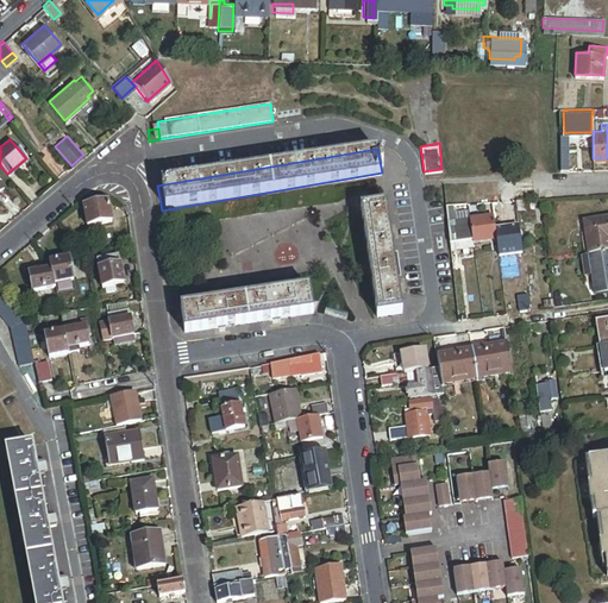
[(533,196),(514,198),(516,220),(534,218),(533,196)]
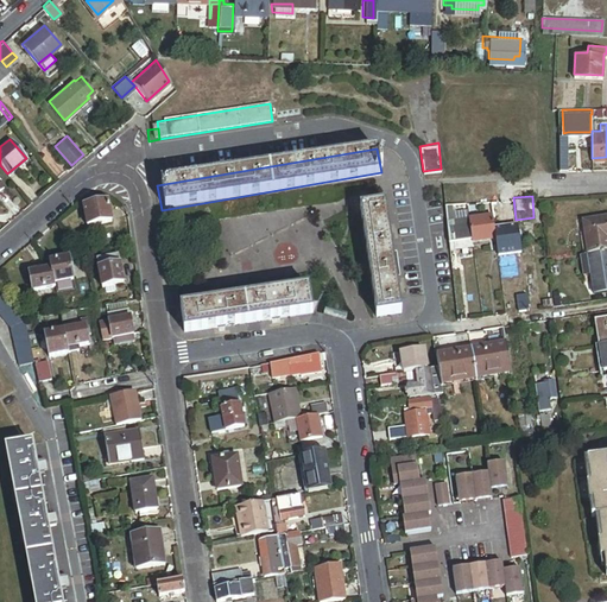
[(105,198),(81,203),(84,225),(108,219),(105,198)]
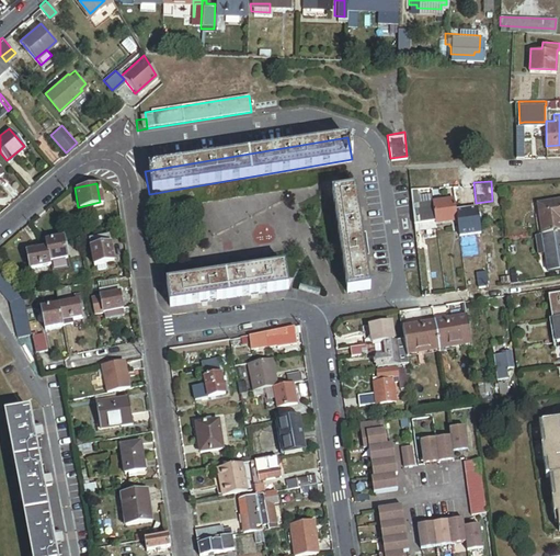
[(469,183),(454,184),(455,192),(470,190),(469,183)]
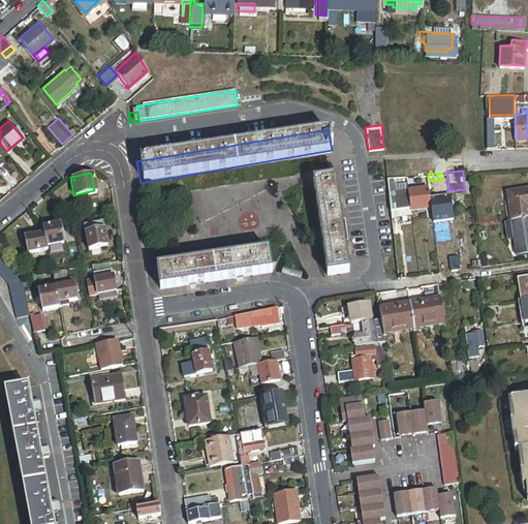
[(406,188),(404,175),(385,177),(390,209),(409,206),(406,188)]
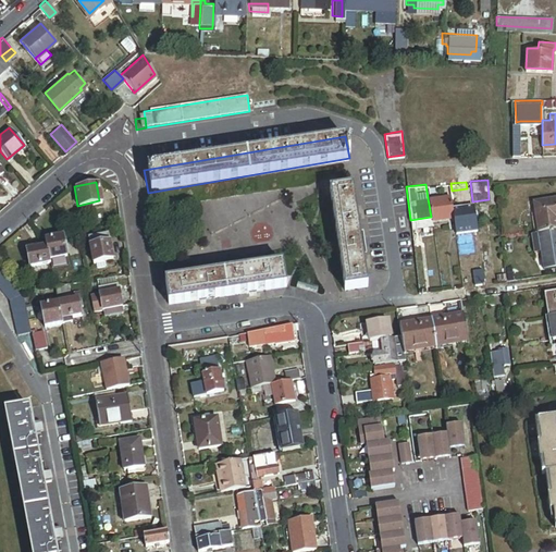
[(353,185),(330,188),(345,286),(367,283),(353,185)]
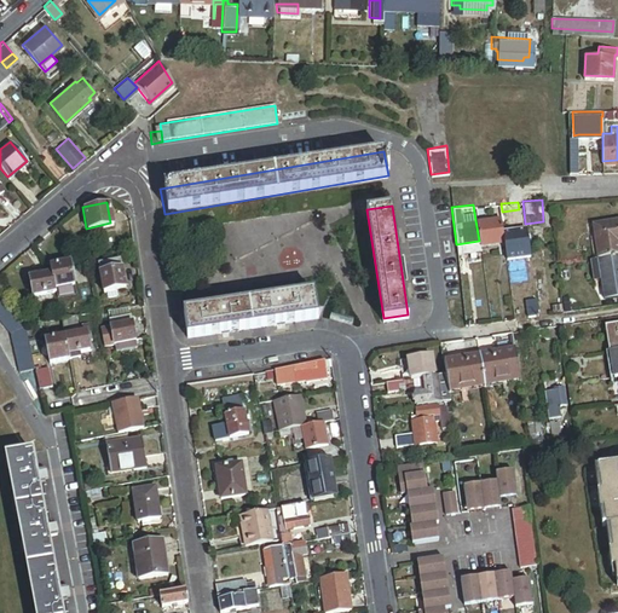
[(519,209),(502,212),(503,224),(521,221),(519,209)]
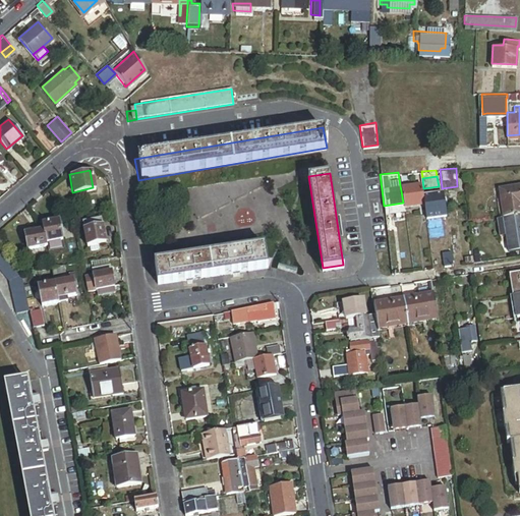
[(502,214),(519,211),(519,199),(519,198),(519,181),(498,185),(499,189),(502,214)]
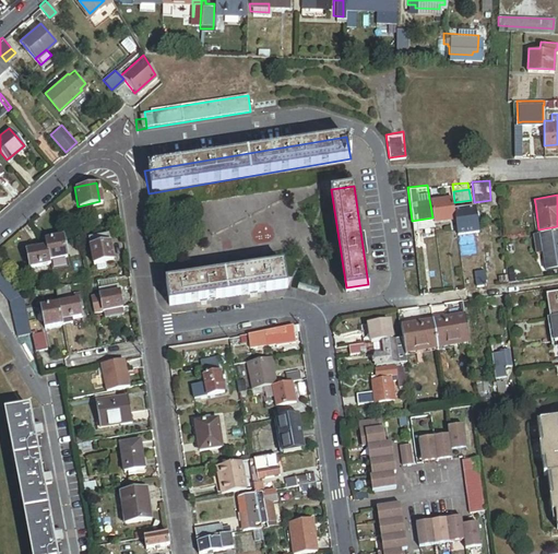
[(454,216),(451,196),(429,199),(432,217),(432,220),(454,216)]
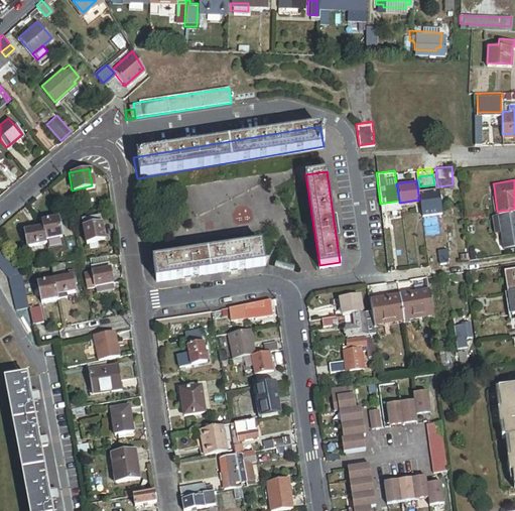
[(514,243),(514,209),(497,212),(500,229),(502,245),(514,243)]
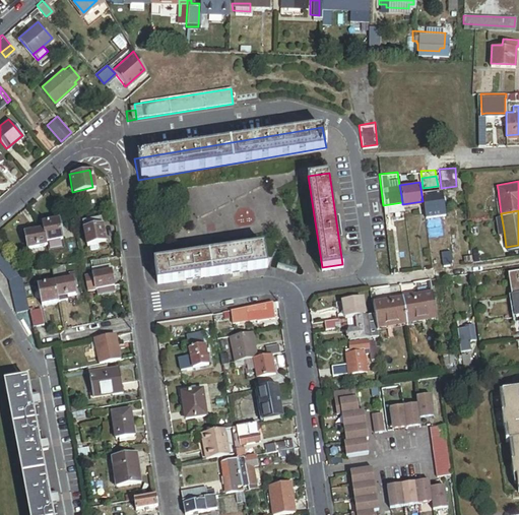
[(81,218),(83,227),(103,222),(101,214),(81,218)]
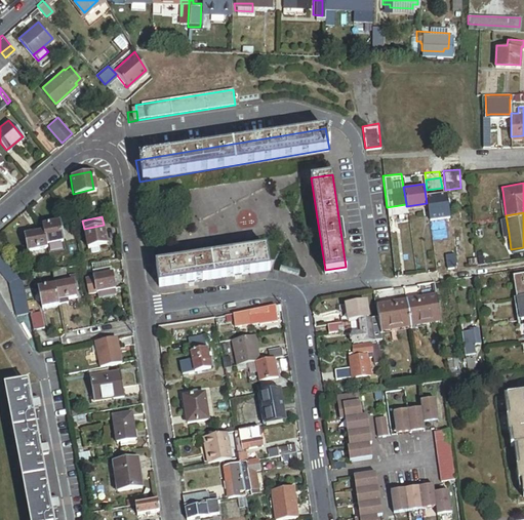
[(63,220),(67,238),(77,236),(73,217),(63,220)]
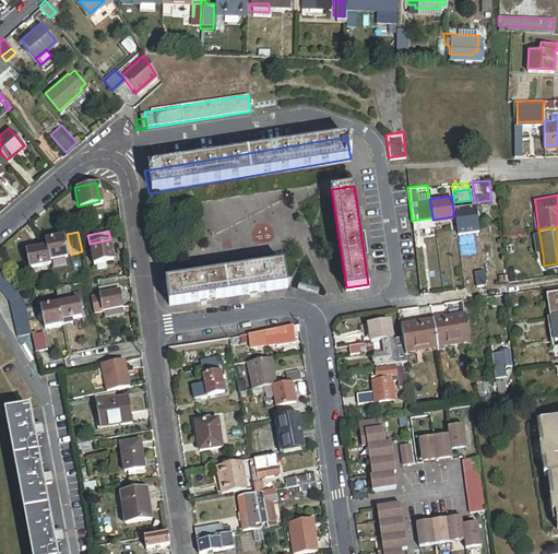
[(69,255),(64,234),(61,235),(55,236),(46,238),(47,245),(50,258),(69,255)]
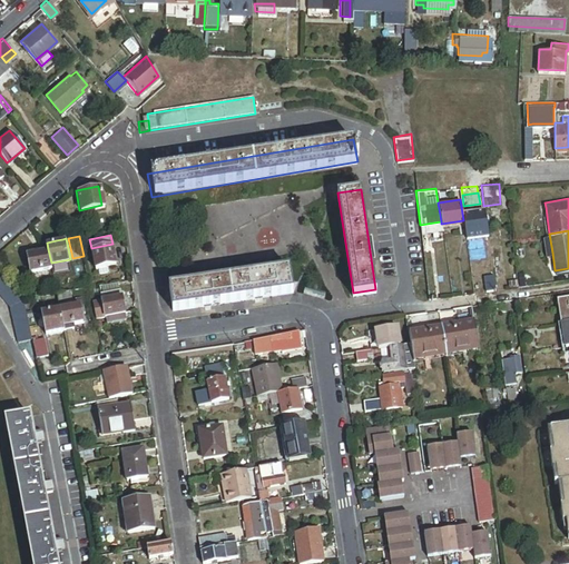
[(113,244),(91,248),(95,266),(116,263),(113,244)]
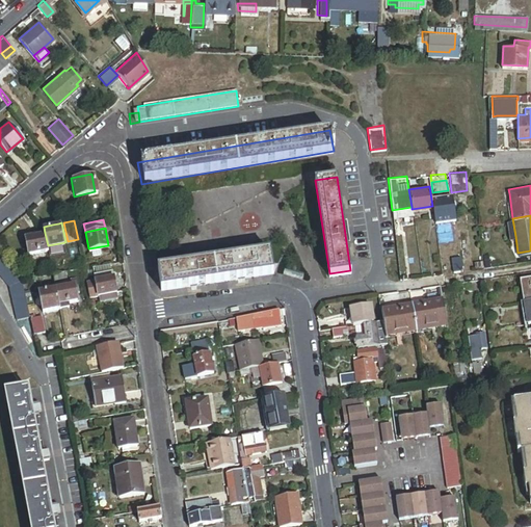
[(48,248),(48,245),(45,233),(33,235),(26,237),(29,253),(48,248)]
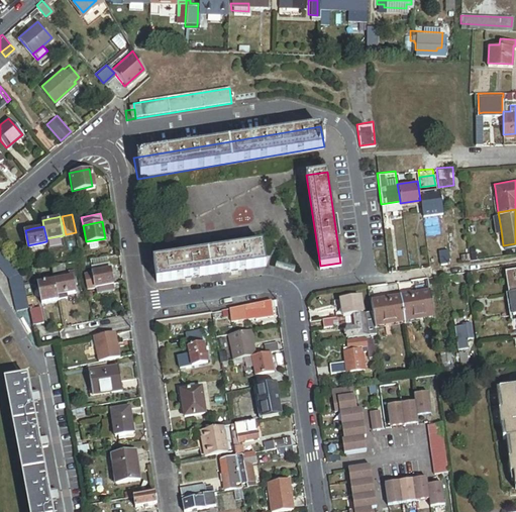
[(262,240),(151,258),(155,278),(265,261),(262,240)]
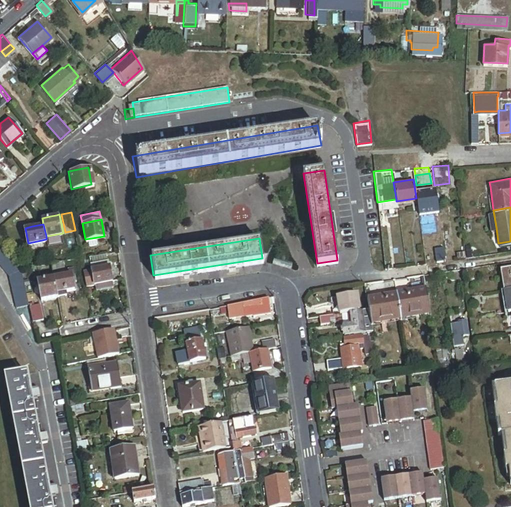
[(21,266),(0,243),(0,263),(9,274),(16,303),(29,301),(21,266)]
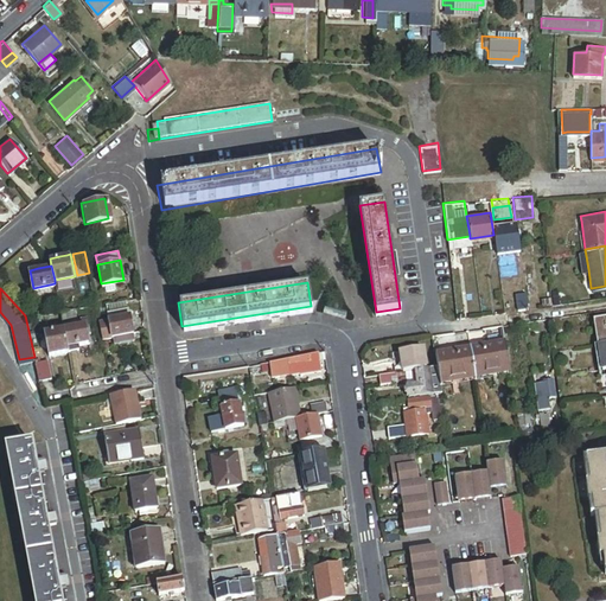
[(109,318),(131,313),(127,298),(95,302),(96,311),(108,309),(109,318)]
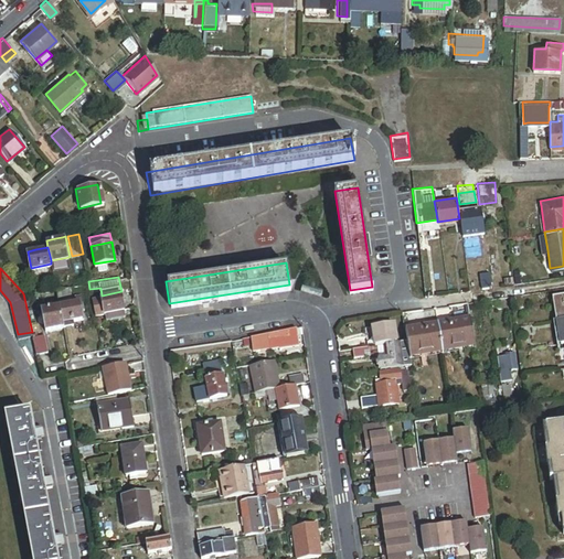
[(56,287),(60,304),(73,301),(70,285),(56,287)]
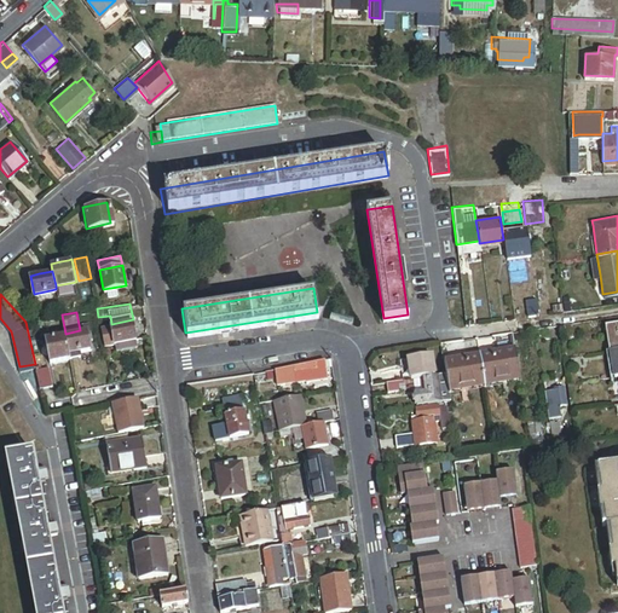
[(133,319),(111,324),(115,342),(137,337),(133,319)]
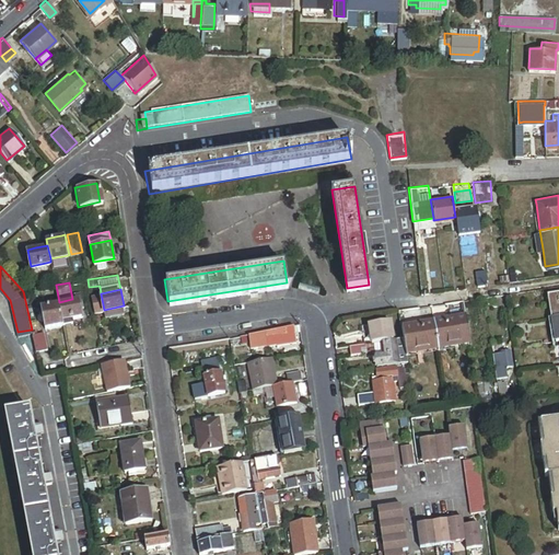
[(558,289),(545,291),(548,314),(558,312),(558,289)]
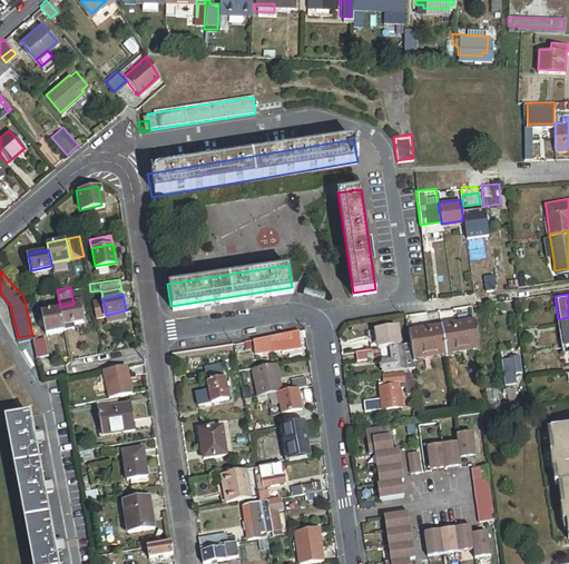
[(102,298),(92,300),(96,317),(106,315),(102,298)]
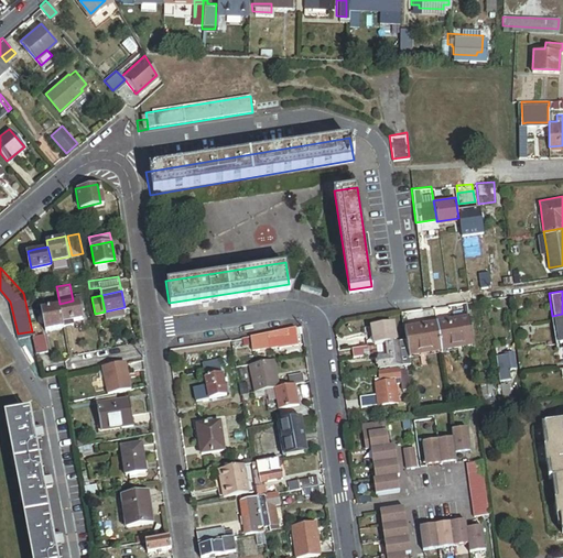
[(83,316),(79,299),(73,301),(60,304),(63,320),(72,318),(83,316)]
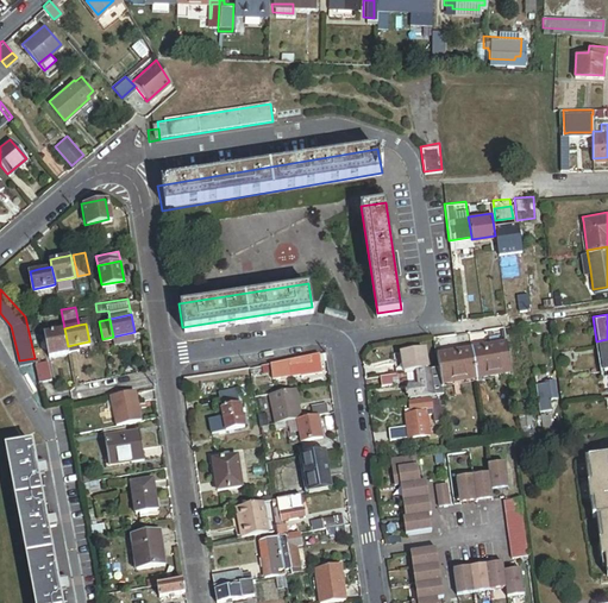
[(68,346),(64,328),(45,332),(50,355),(69,350),(68,346)]
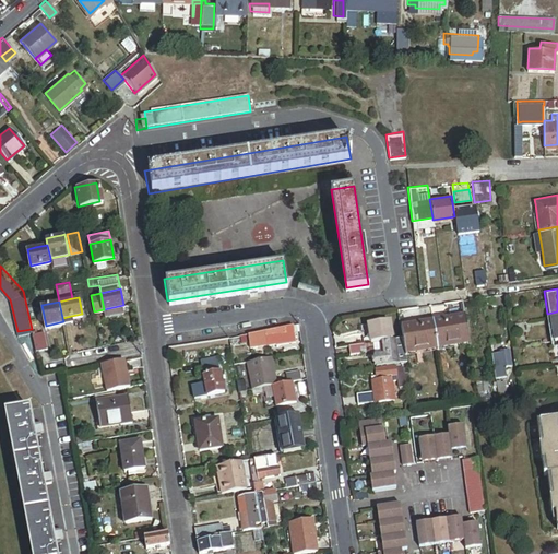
[(557,311),(547,314),(551,338),(557,337),(557,311)]
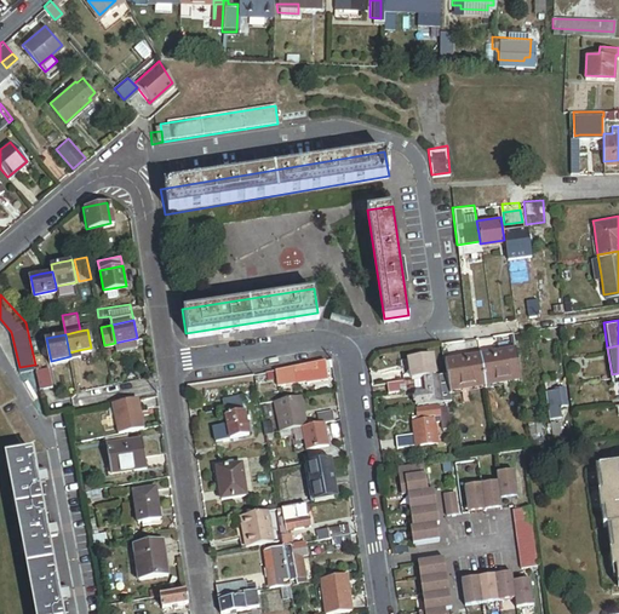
[(515,346),(480,351),(485,382),(520,377),(515,346)]
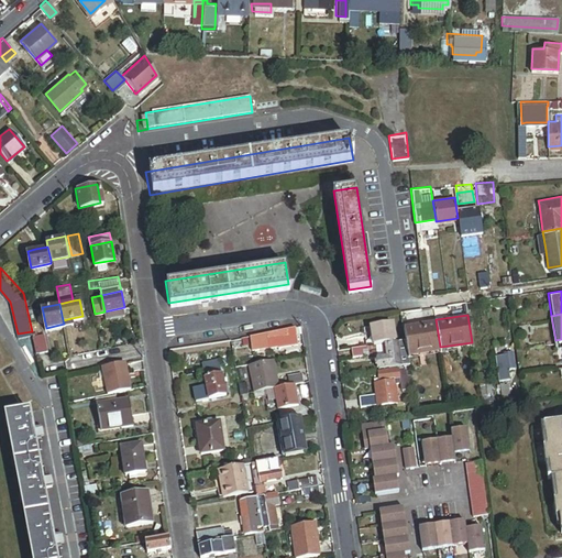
[(374,341),(386,340),(396,339),(393,319),(372,323),(374,341)]
